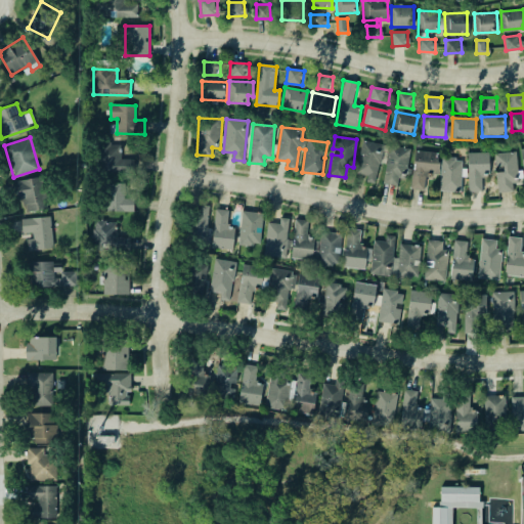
[(408,147),(361,140),(356,172),(366,174),(365,181),(376,183),(380,159),(386,160),(383,183),(402,186),(408,147)]
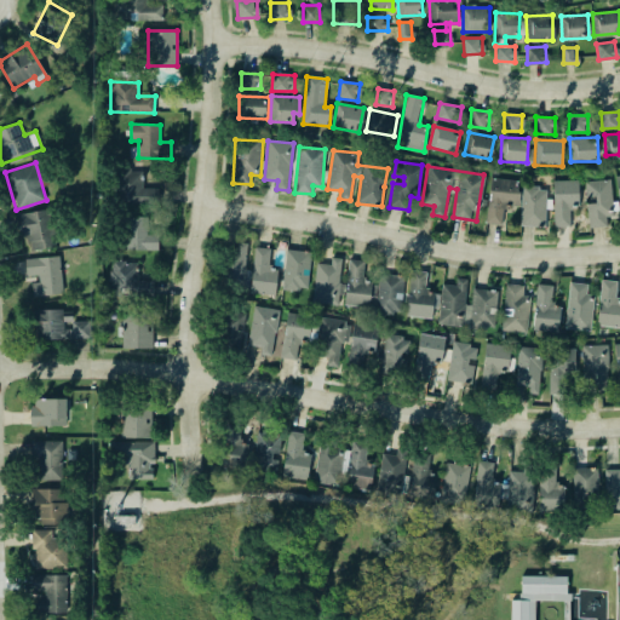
[(143,171),(124,168),(120,201),(127,201),(126,207),(156,211),(159,189),(142,187),(143,171)]
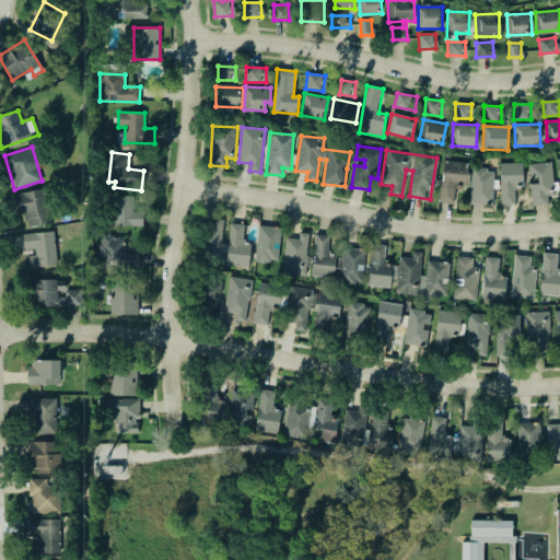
[(455,202),(455,186),(468,186),(469,162),(442,161),(440,201),(455,202)]
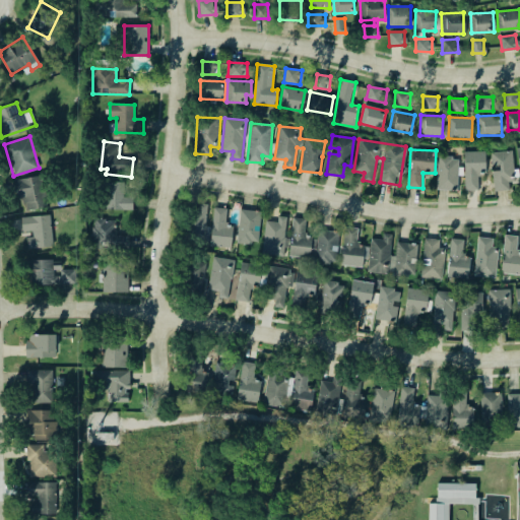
[(509,190),(509,182),(514,181),(512,150),(491,151),(492,168),(494,191),(509,190)]
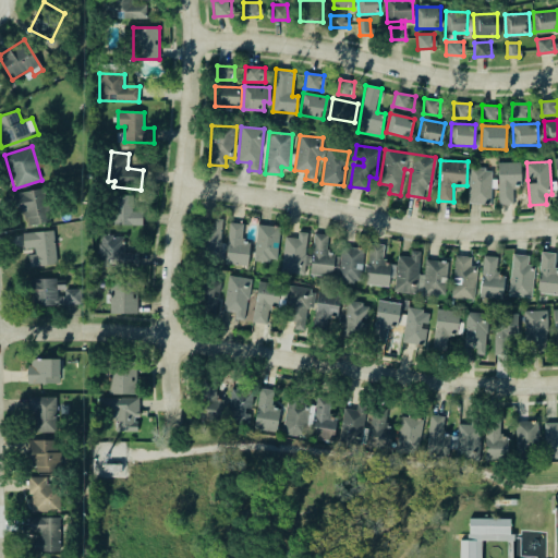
[(498,204),(512,203),(512,186),(521,186),(521,162),(498,162),(498,204)]
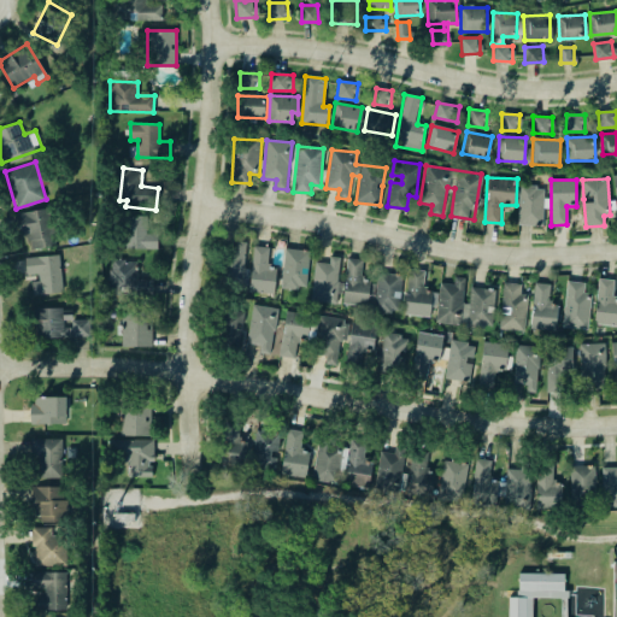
[(544,225),(544,187),(519,186),(518,224),(544,225)]
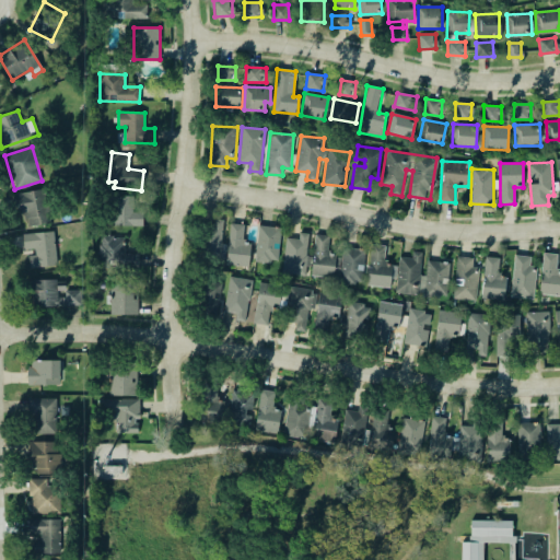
[(53,221),(47,188),(14,194),(19,213),(24,212),(26,225),(53,221)]
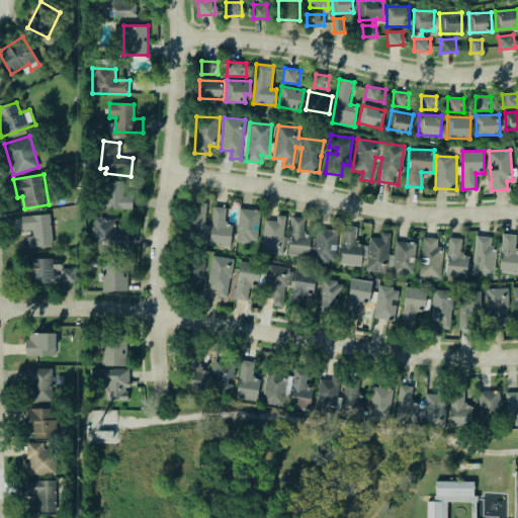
[(131,209),(131,181),(104,180),(104,208),(131,209)]
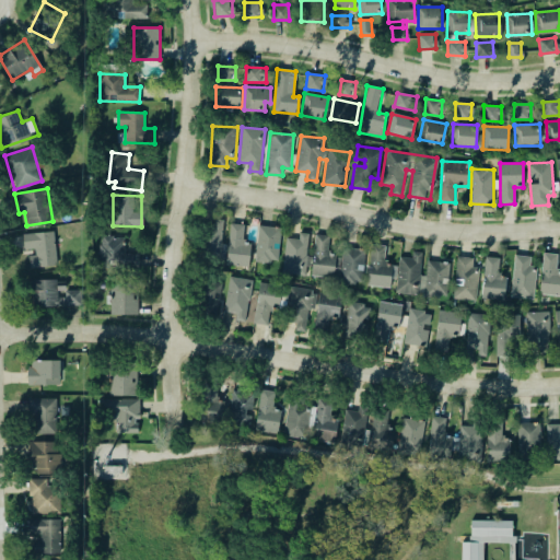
[(249,267),(251,243),(243,242),(244,224),(230,223),(228,243),(221,243),(223,221),(210,220),(207,264),(249,267)]
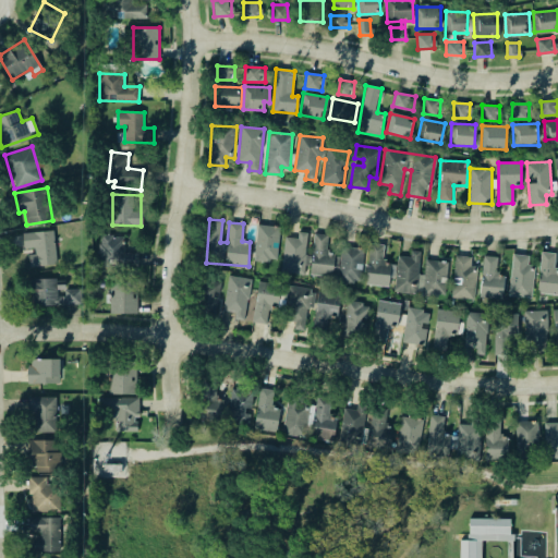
[(280,227),(258,223),(254,258),(277,262),(280,227)]
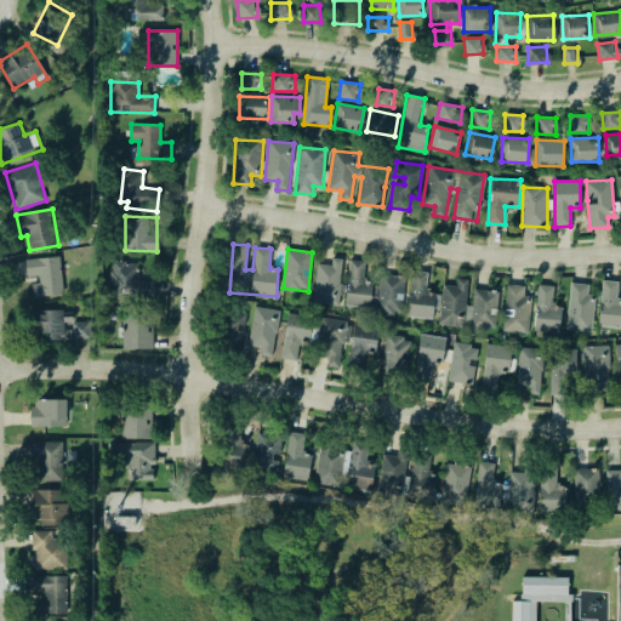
[(63,294),(60,256),(18,260),(20,279),(32,278),(33,297),(63,294)]
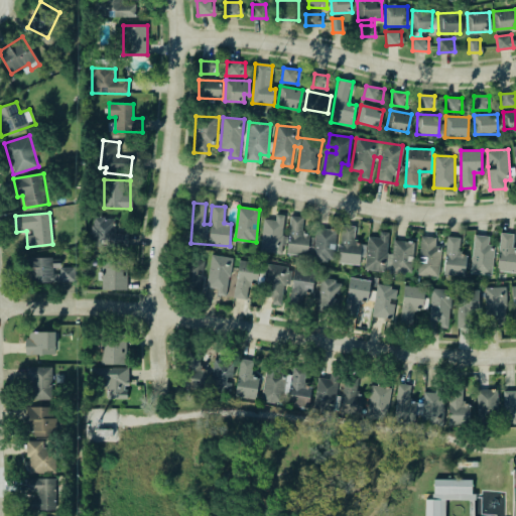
[(280,254),(285,215),(275,214),(275,220),(263,219),(260,251),(280,254)]
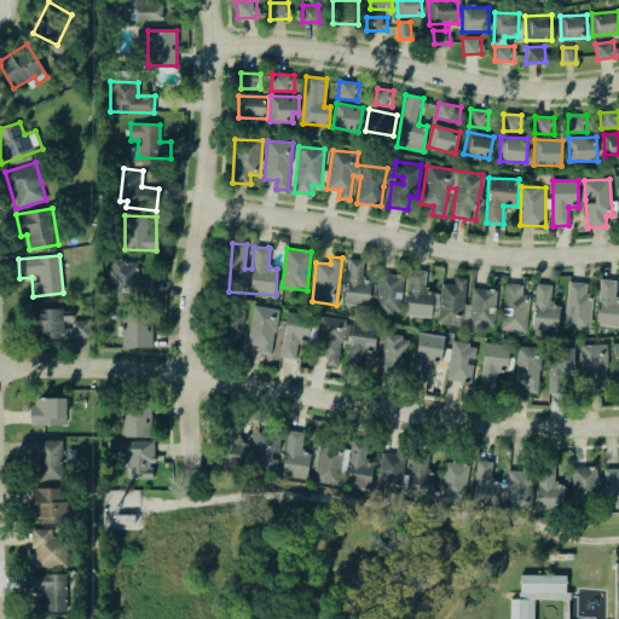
[(363,260),(347,259),(345,305),(370,306),(370,281),(363,281),(363,260)]
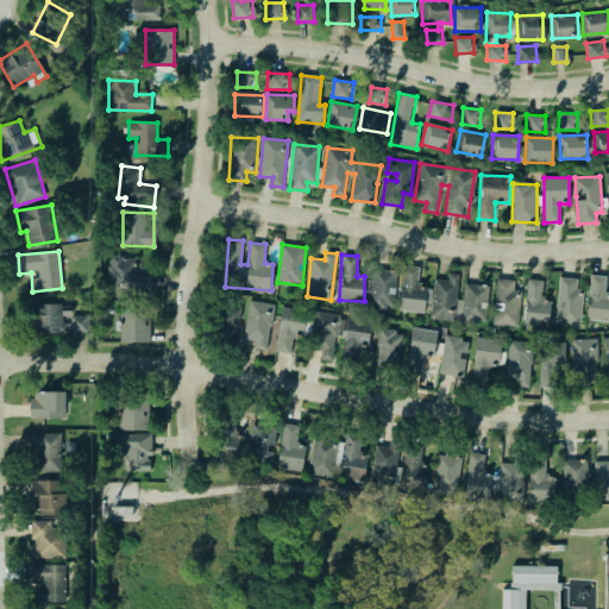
[(151,275),(136,275),(136,257),(108,257),(107,290),(151,290),(151,275)]
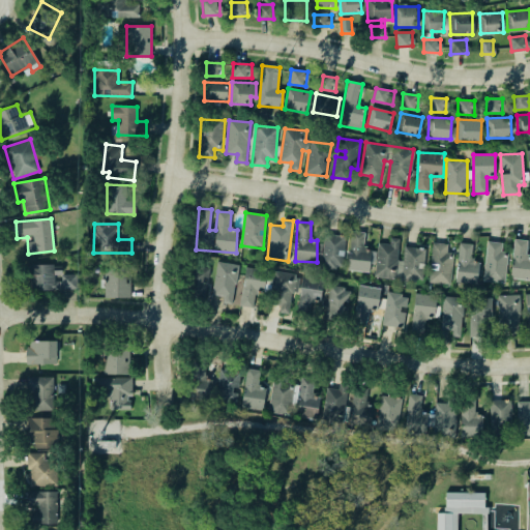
[(348,270),(373,271),(374,251),(364,249),(365,232),(350,231),(348,270)]
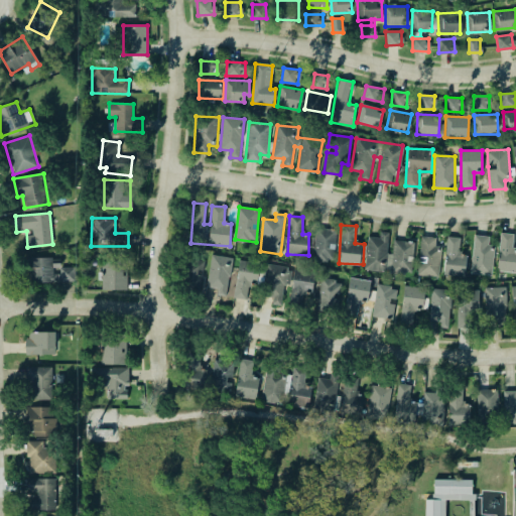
[(313,260),(335,261),(336,229),(314,228),(313,260)]
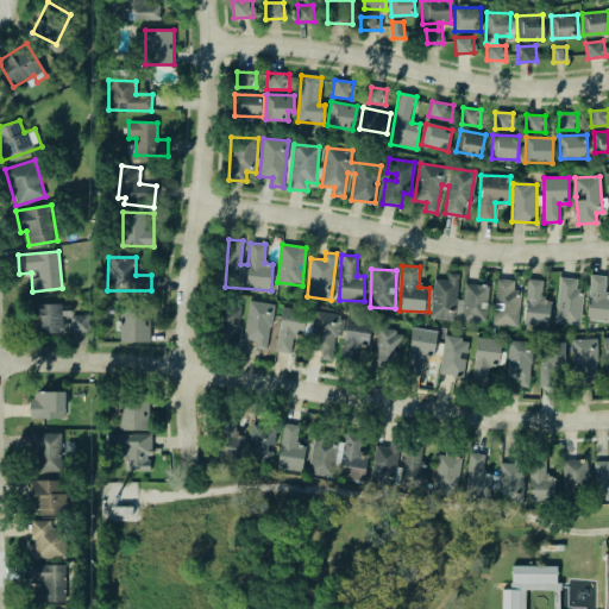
[(447,280),(433,280),(431,318),(460,319),(462,300),(457,299),(458,274),(447,274),(447,280)]
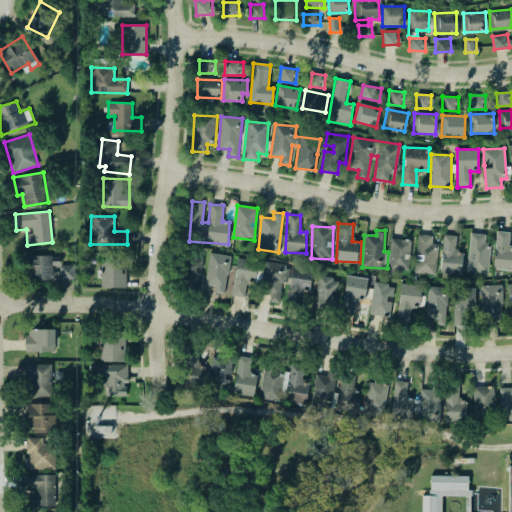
[(511,248),(509,248),(509,231),(495,231),(494,269),(511,270),(511,248)]
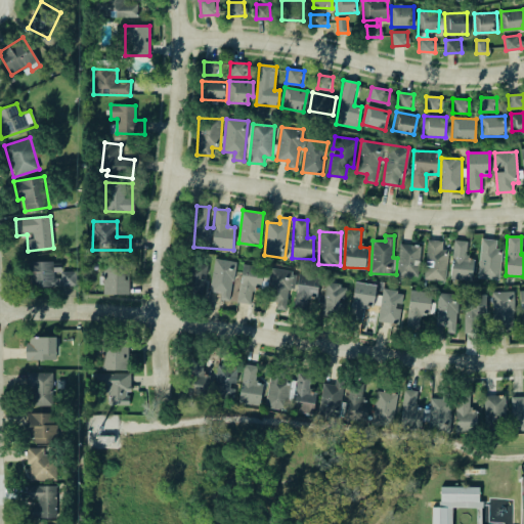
[(499,279),(501,248),(495,248),(496,239),(480,238),(478,278),(499,279)]
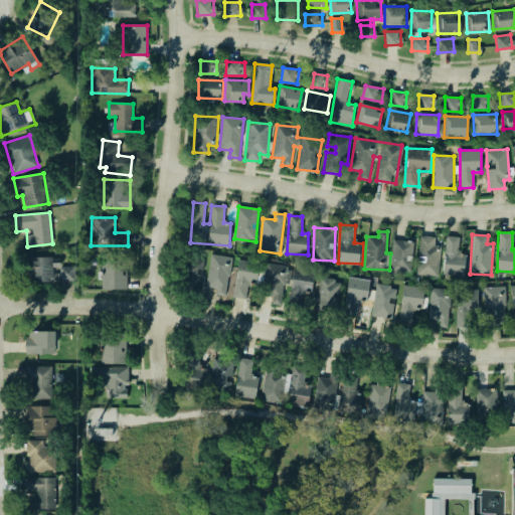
[(439,276),(440,245),(435,244),(435,236),(418,235),(417,275),(439,276)]
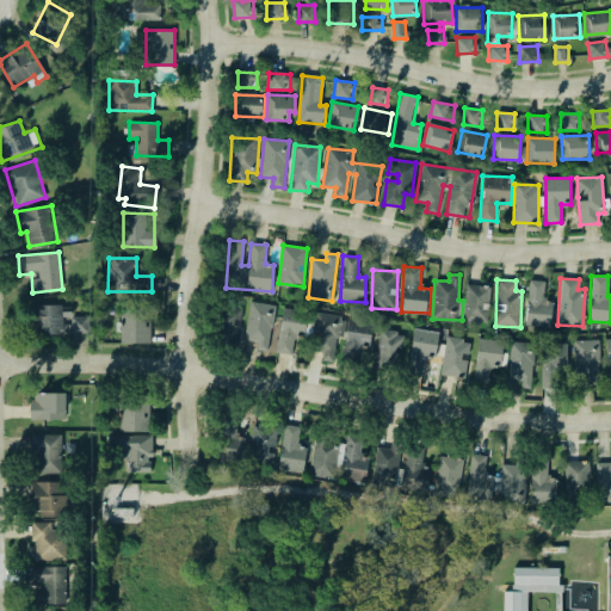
[(526,326),(551,327),(551,301),(543,301),(544,281),(528,279),(526,326)]
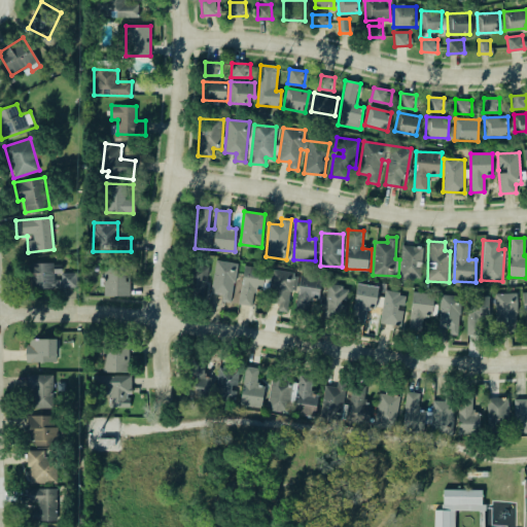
[(400,278),(421,279),(422,246),(401,245),(400,278)]
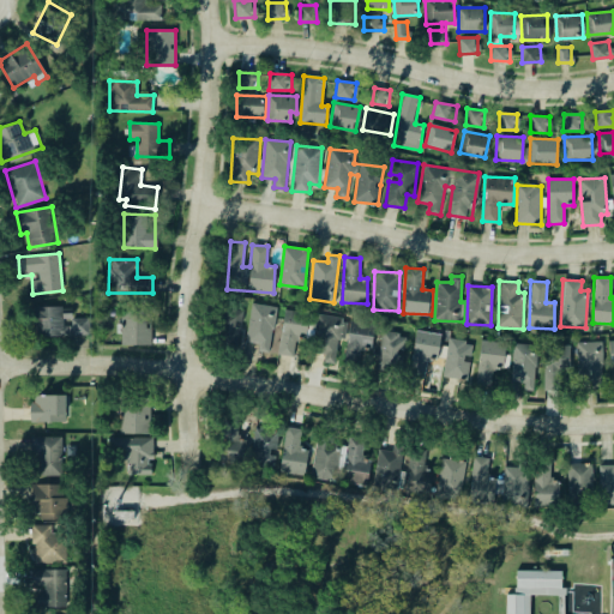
[(257,343),(257,350),(271,351),(275,306),(250,304),(246,342),(257,343)]
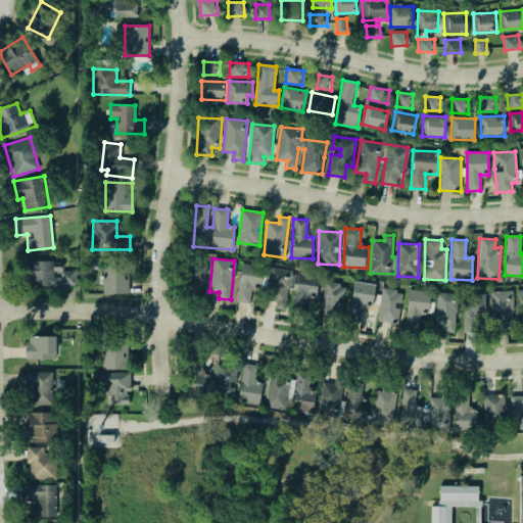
[(59,286),(59,274),(60,274),(61,262),(30,260),(30,286),(59,286)]
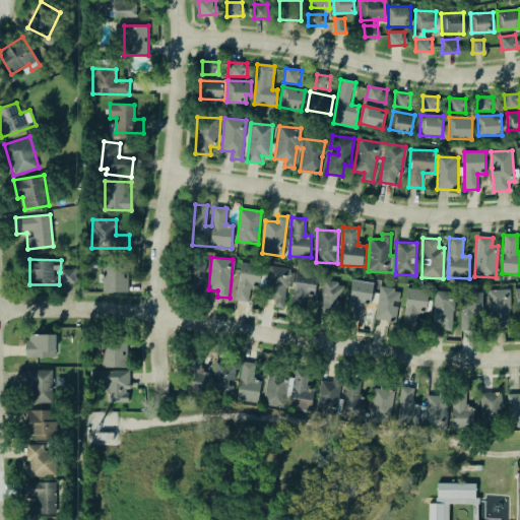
[(102,290),(127,291),(128,261),(103,261),(102,290)]
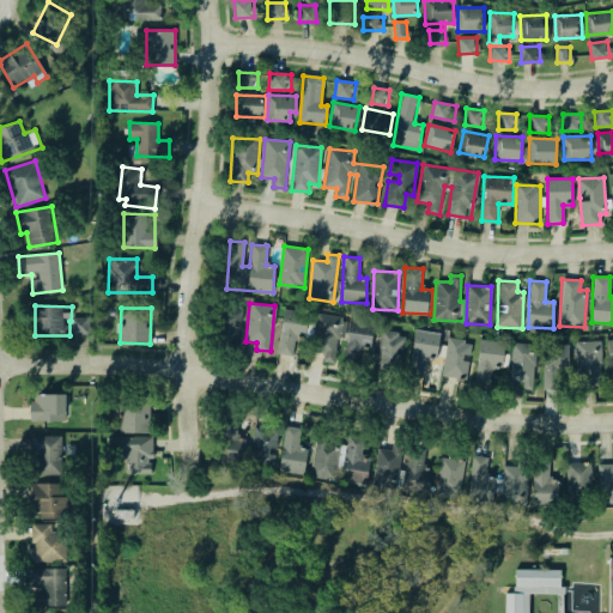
[(241,309),(224,309),(225,343),(242,341),(241,309)]
